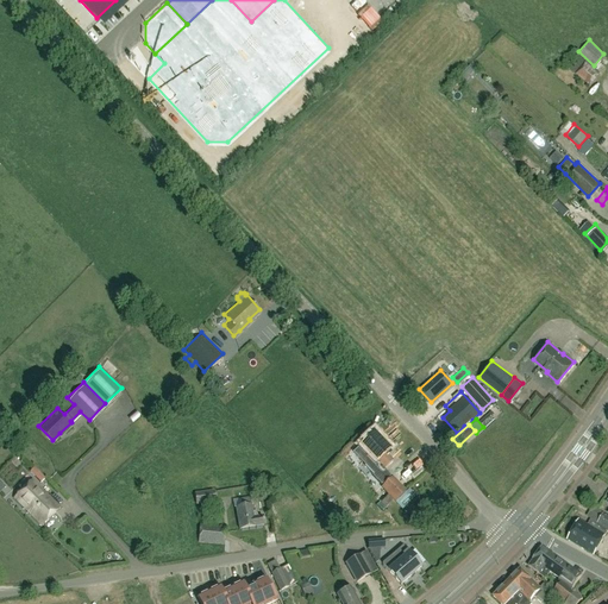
[(390,472),(383,465),(390,458),(384,451),(390,445),(374,428),(359,441),(376,459),(380,463),(370,471),(380,482),(390,472)]
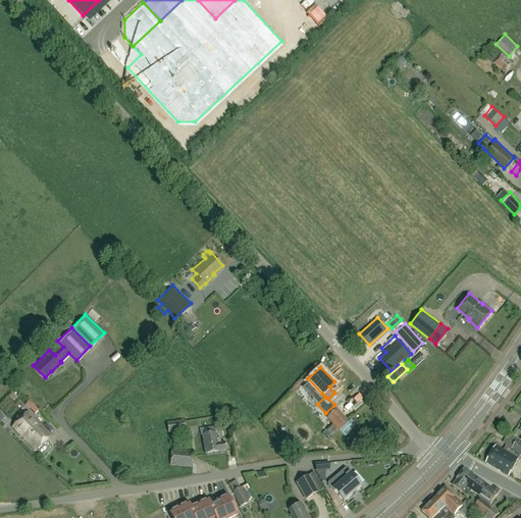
[(325,415),(331,421),(325,427),(329,431),(335,425),(337,427),(348,417),(335,405),(325,415)]
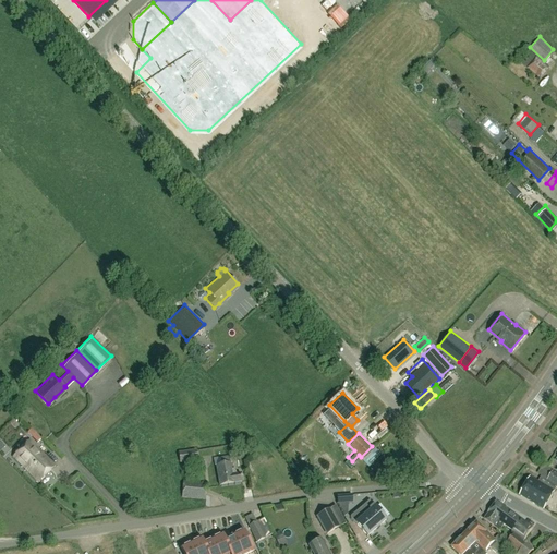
[(28,437),(12,454),(37,479),(53,462),(28,437)]
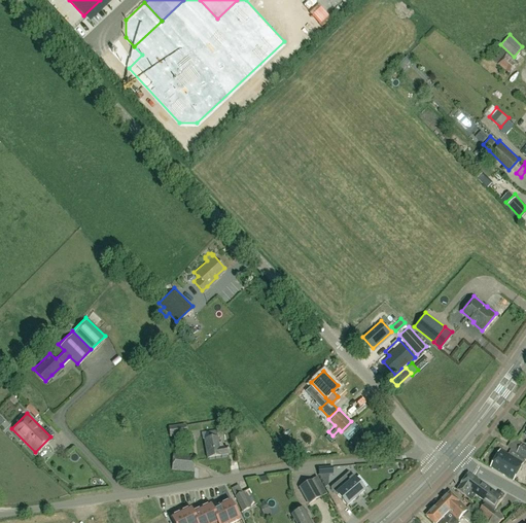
[(169,433),(185,431),(184,422),(167,423),(169,433)]
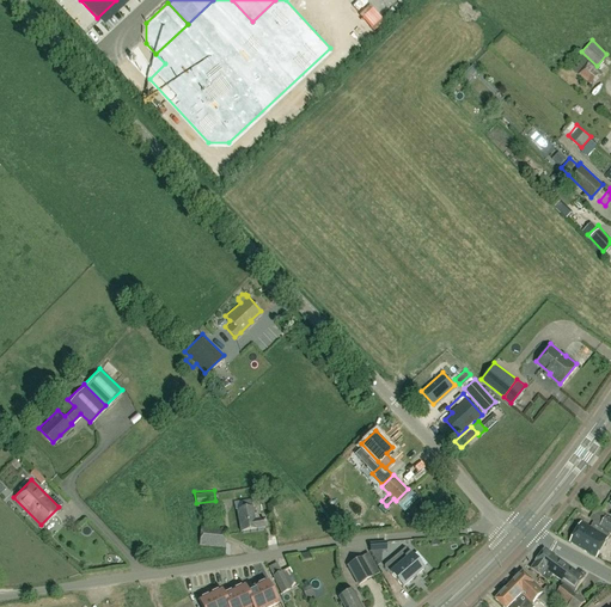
[(240,498),(242,506),(236,507),(239,528),(264,523),(263,515),(254,516),(251,504),(250,496),(240,498)]
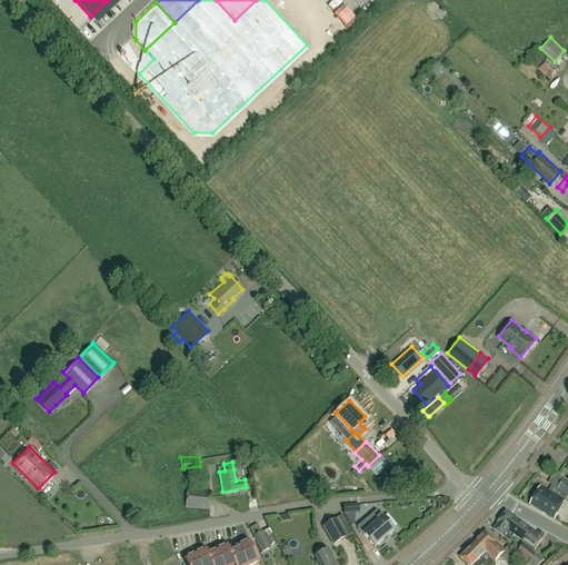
[(376,472),(387,485),(399,475),(387,462),(376,472)]
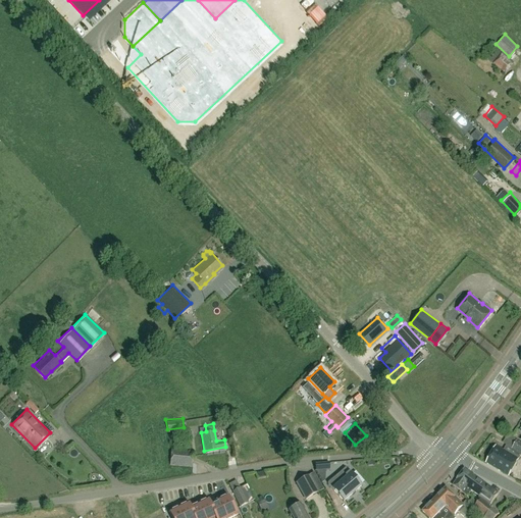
[(520,439),(517,437),(512,446),(506,442),(502,447),(495,443),(485,460),(508,473),(517,456),(520,452),(520,439)]
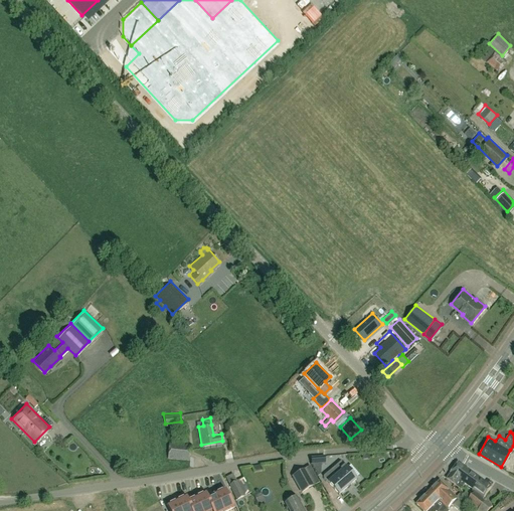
[(188,458),(190,443),(168,441),(166,456),(188,458)]
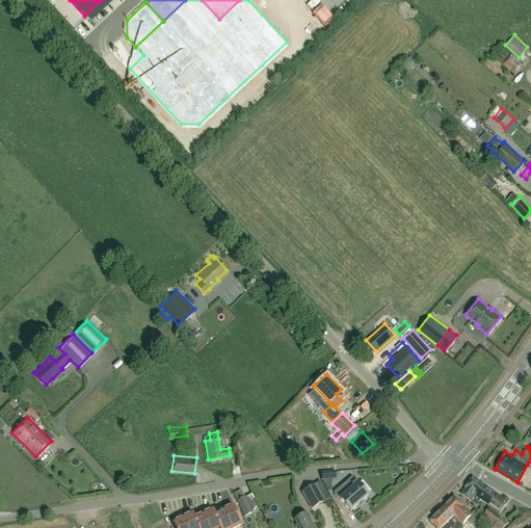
[(350,473),(333,490),(349,508),(367,493),(366,491),(369,487),(361,477),(356,480),(350,473)]
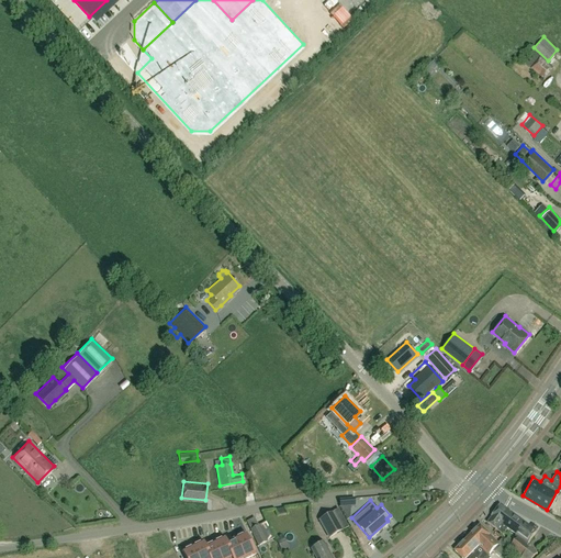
[(491,514),(486,519),(497,526),(503,531),(506,525),(517,533),(509,543),(520,554),(519,555),(523,557),(528,557),(537,549),(526,540),(535,528),(500,501),(490,514),(491,514)]
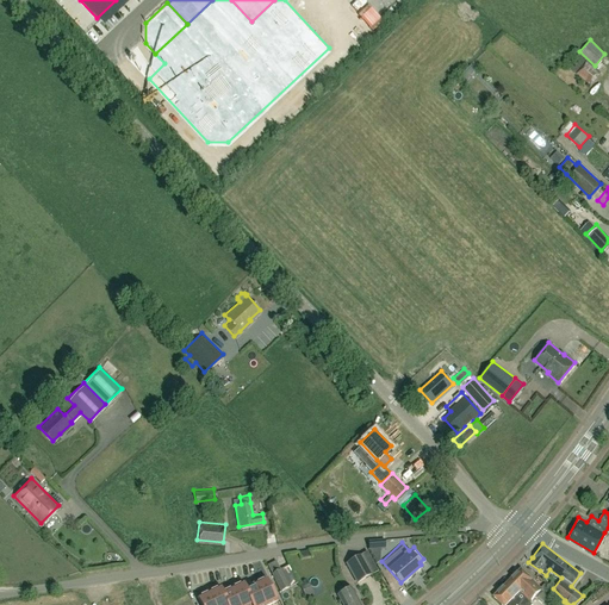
[(358,552),(343,560),(355,580),(361,575),(370,571),(358,552)]
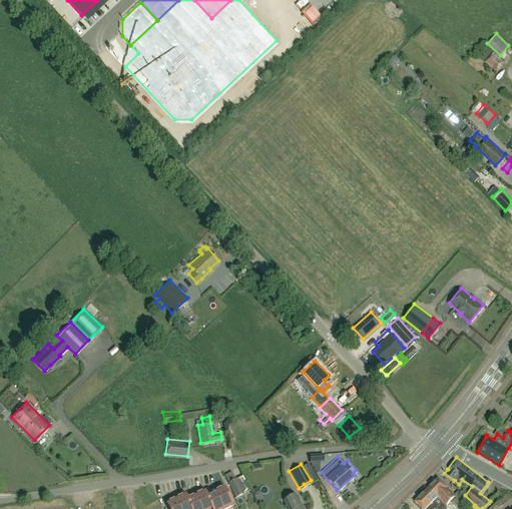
[(234,476),(227,480),(234,494),(241,491),(234,476)]
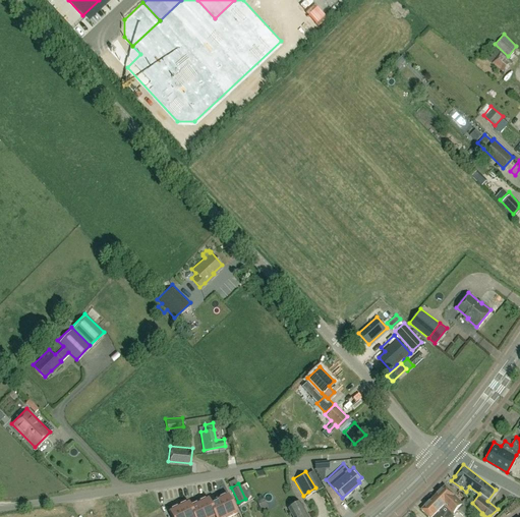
[(464,496),(460,500),(453,493),(444,483),(421,507),(430,516),(431,516),(438,516),(441,514),(442,516),(443,516),(450,516),(453,514),(451,512),(455,508),(457,509),(458,509),(462,513),(467,507),(465,505),(469,500),(464,496)]
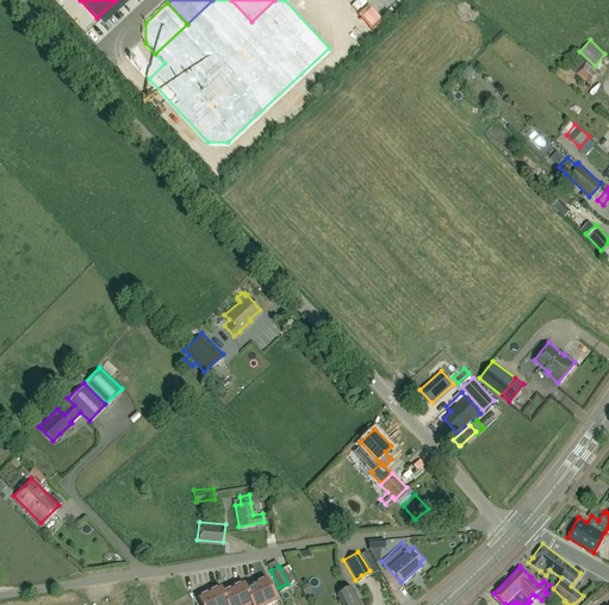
[(309,579),(322,578),(321,568),(308,571),(309,579)]
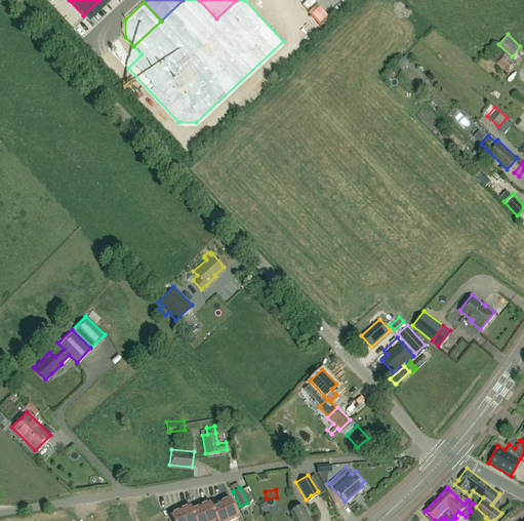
[(228,495),(218,499),(228,519),(237,515),(228,495)]
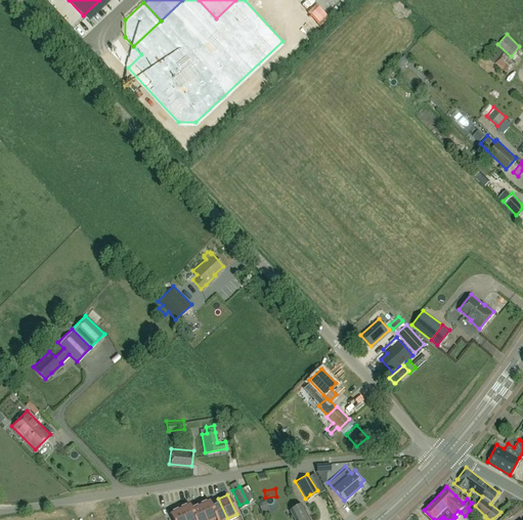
[(270,509),(263,494),(255,499),(263,513),(270,509)]
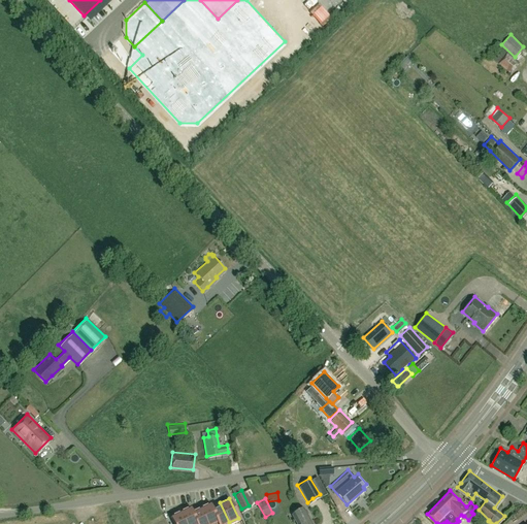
[(208,502),(199,506),(207,523),(212,523),(217,522),(209,508),(211,506),(208,502)]
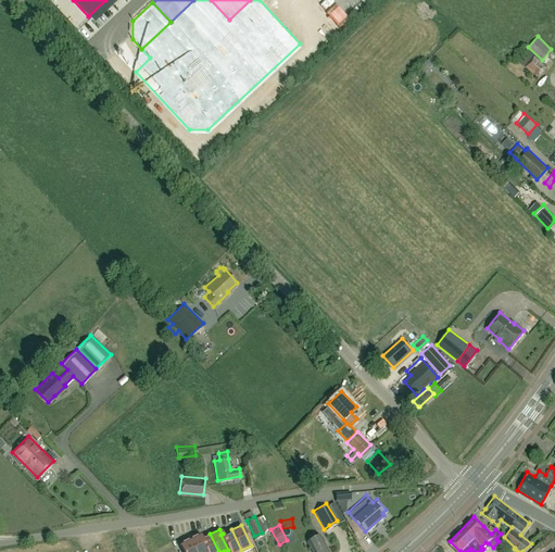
[(223,534),(221,535),(228,550),(229,551),(237,551),(241,550),(231,529),(223,534)]
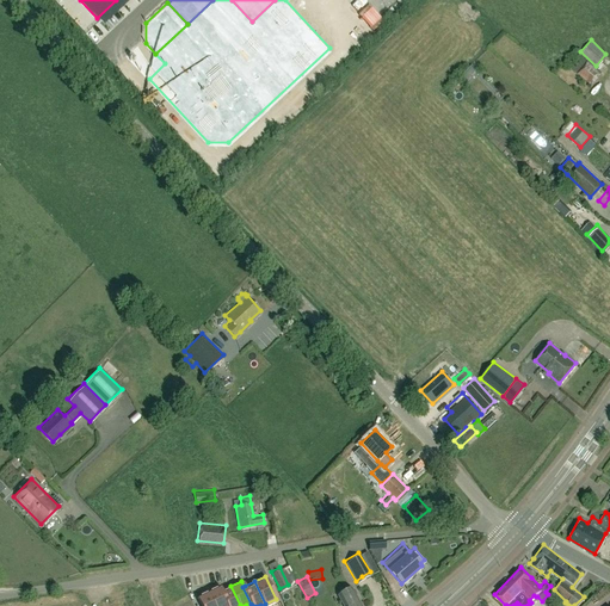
[(219,585),(207,591),(214,605),(227,605),(220,592),(221,591),(219,585)]
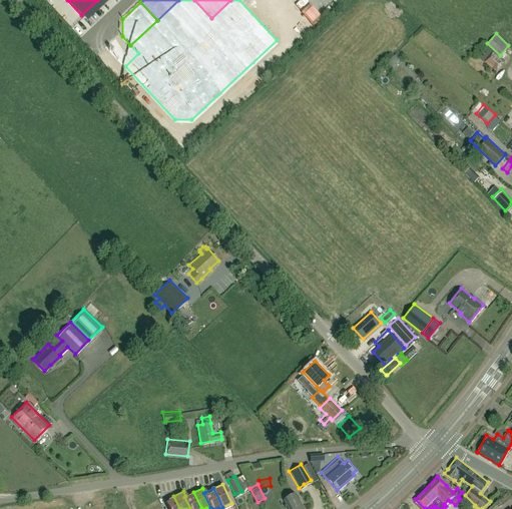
[(185,496),(184,497),(190,508),(201,508),(193,492),(185,496)]
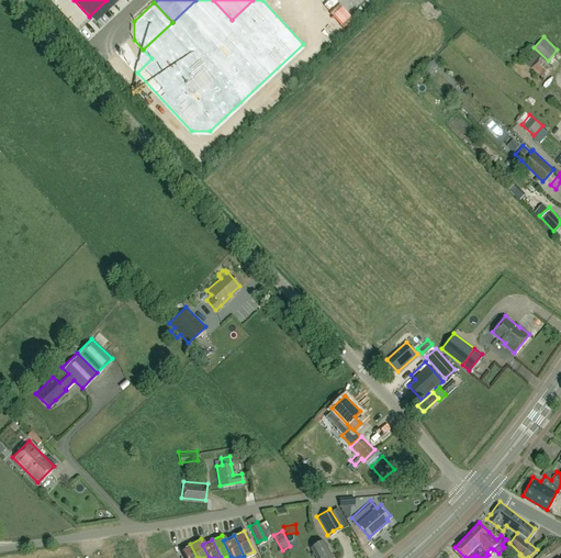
[(336,557),(335,557),(333,557),(322,539),(310,546),(316,557),(336,557)]
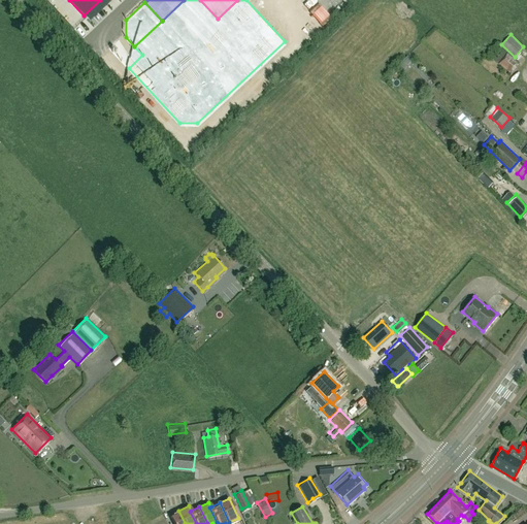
[(325,521),(333,518),(329,508),(321,510),(325,521)]
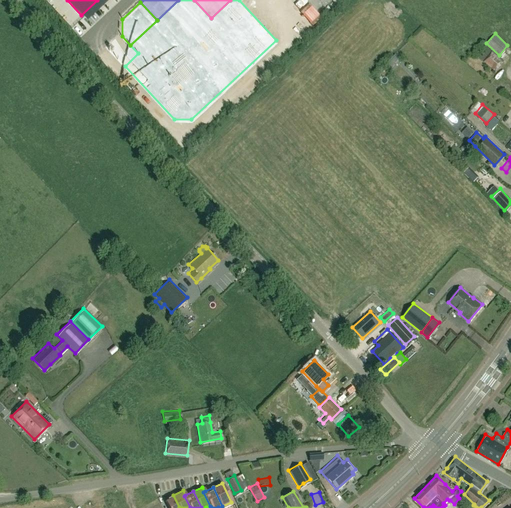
[(179,507),(173,495),(165,499),(168,507),(179,507)]
